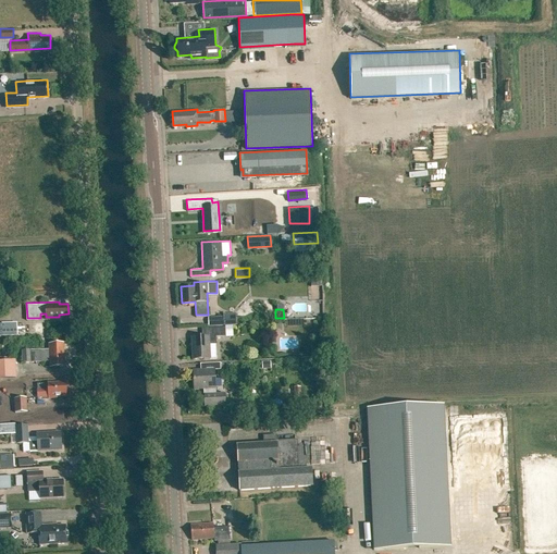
[(224,323),(236,323),(236,311),(223,311),(223,315),(208,315),(208,324),(224,323)]
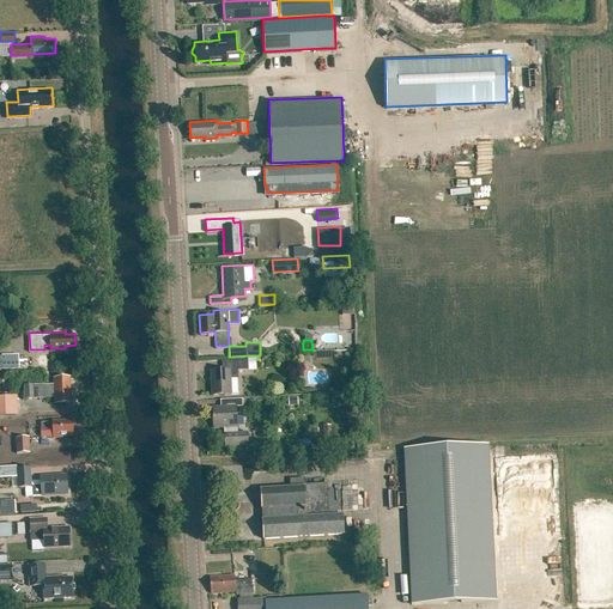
[(18,353),(0,354),(1,367),(19,366),(18,353)]
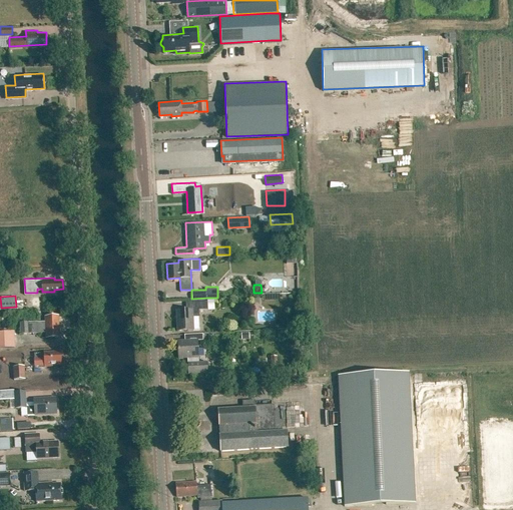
[(185,300),(186,308),(176,309),(177,329),(193,328),(192,315),(199,315),(198,308),(207,308),(207,299),(185,300)]
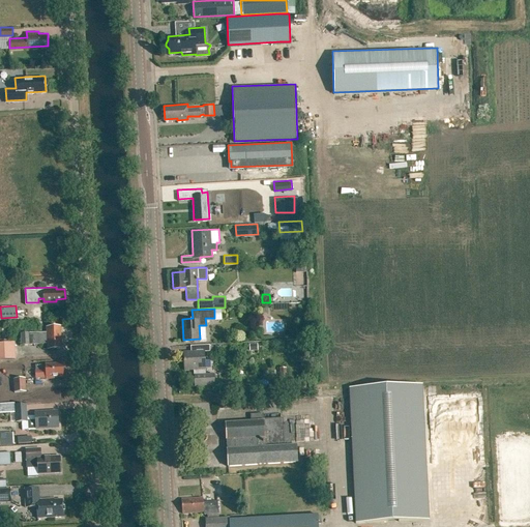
[(38,330),(21,331),(22,343),(39,342),(48,341),(48,347),(61,346),(60,324),(47,325),(47,330),(38,330)]
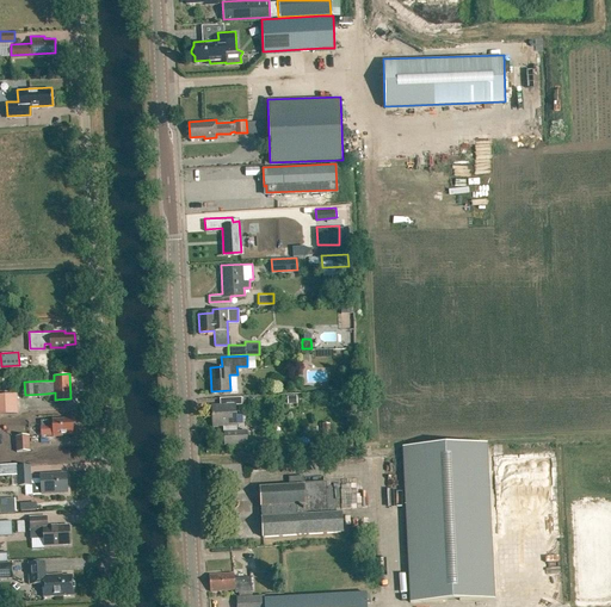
[(17,391),(0,391),(0,412),(18,410),(17,391)]
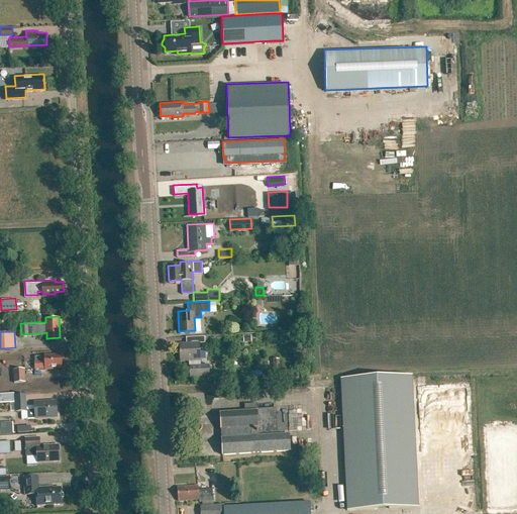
[(189,364),(190,375),(209,374),(208,363),(200,364),(200,357),(199,340),(179,342),(180,358),(190,358),(190,364),(189,364)]
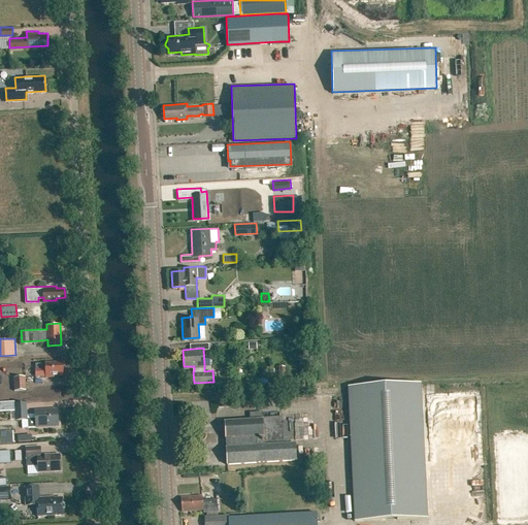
[(45,361),(35,361),(35,366),(35,374),(45,374),(46,375),(54,374),(54,373),(63,373),(62,360),(45,361)]
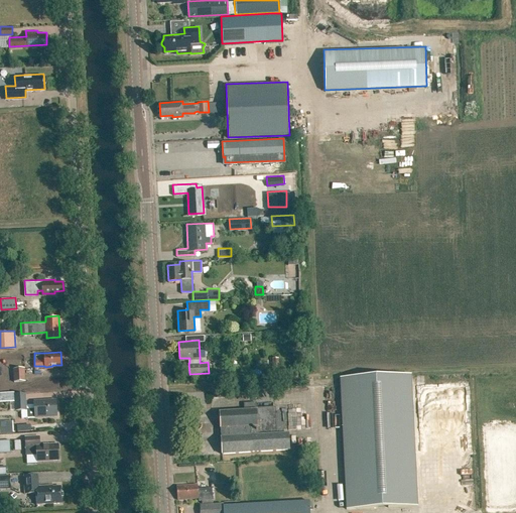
[(12,367),(13,380),(24,380),(24,366),(12,367)]
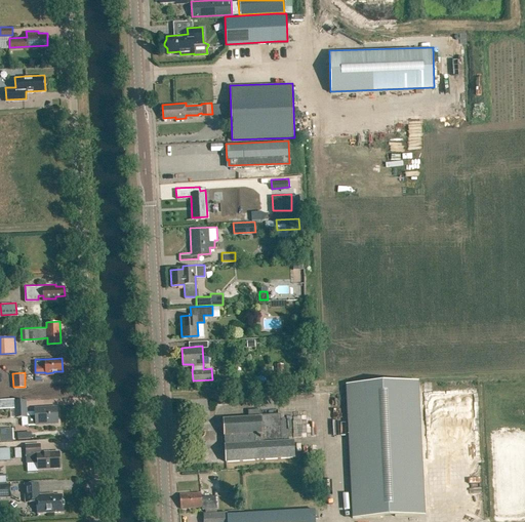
[(346,383),(353,516),(425,513),(418,378),(346,383)]
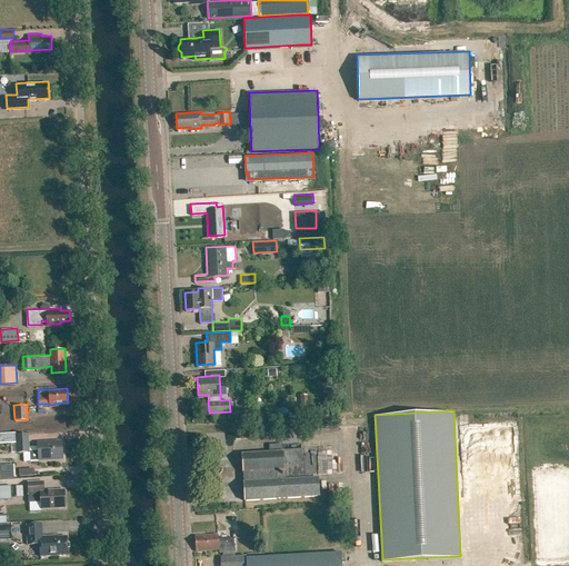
[(16,430),(0,432),(0,442),(17,442),(16,433),(16,430)]
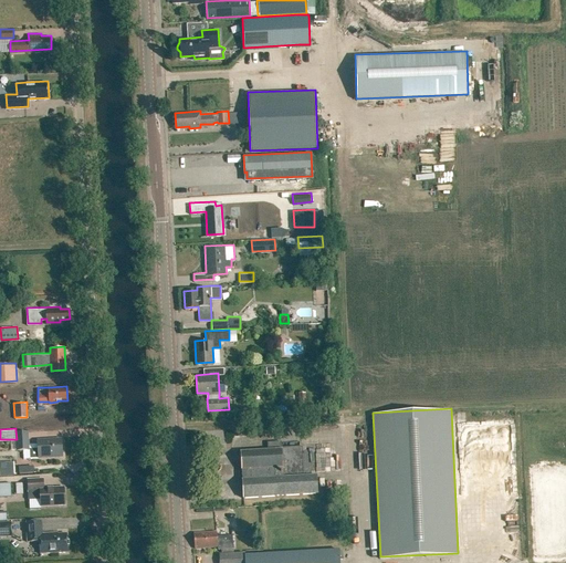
[(17,439),(17,448),(29,448),(28,429),(16,430),(17,439)]
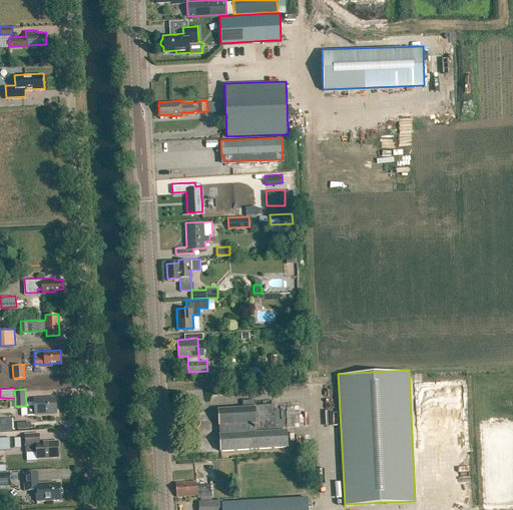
[(55,396),(33,397),(34,405),(27,405),(27,413),(34,413),(56,412),(55,396)]
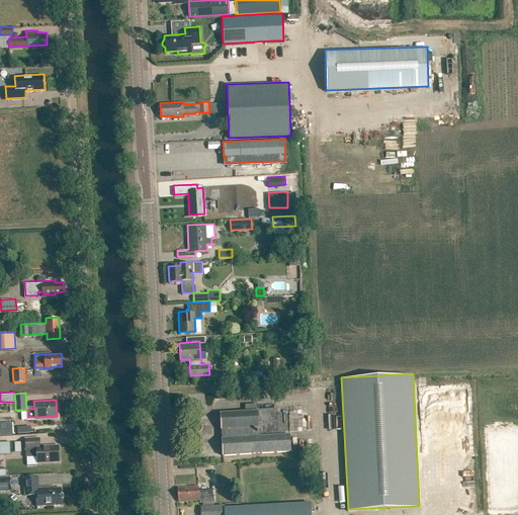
[(245,410),(220,412),(223,453),(290,449),(289,433),(284,434),(284,430),(288,430),(287,422),(282,422),(281,412),(277,413),(276,407),(258,408),(257,402),(245,403),(245,410)]
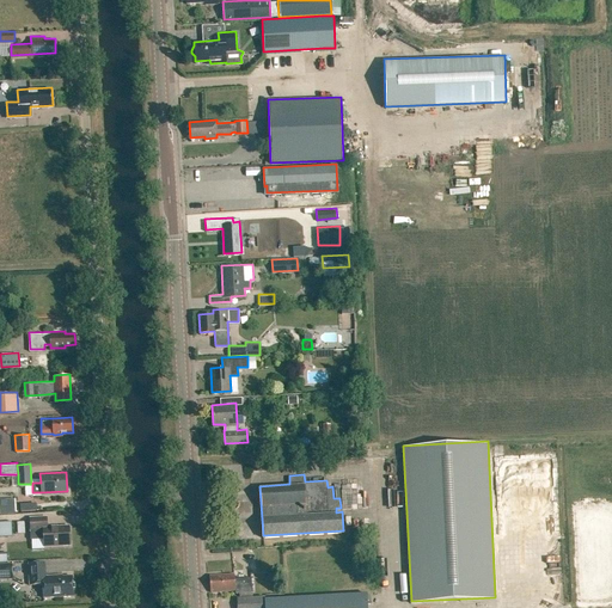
[(14,497),(0,497),(0,511),(16,511),(14,497)]
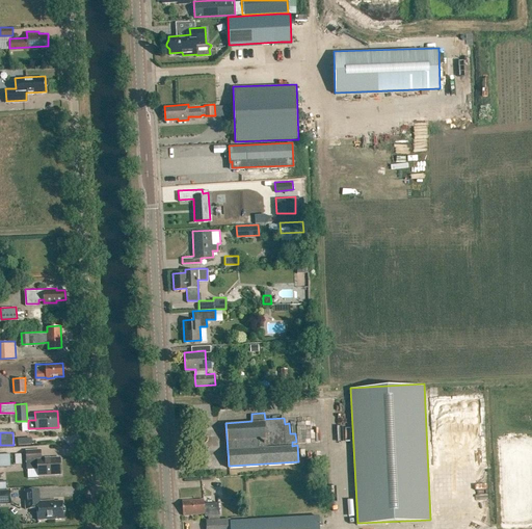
[(61,472),(60,455),(41,457),(41,448),(26,449),(26,459),(37,459),(38,474),(61,472)]
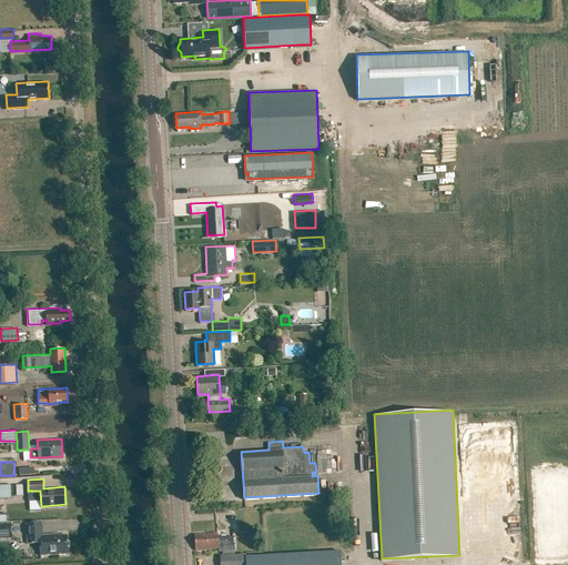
[(0,496),(11,496),(10,483),(0,483),(0,496)]
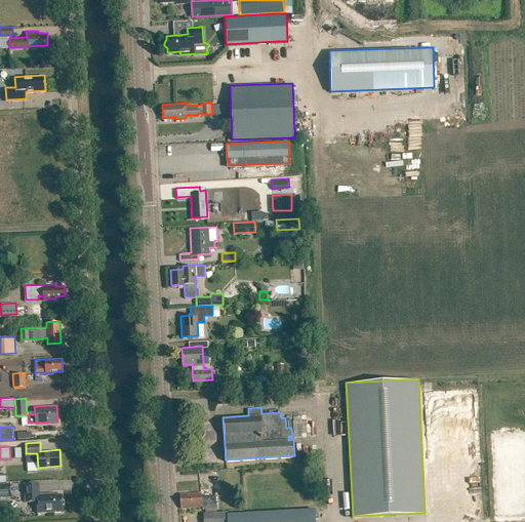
[(38,481),(24,482),(25,500),(36,499),(37,512),(63,510),(62,492),(47,493),(46,492),(39,492),(38,481)]
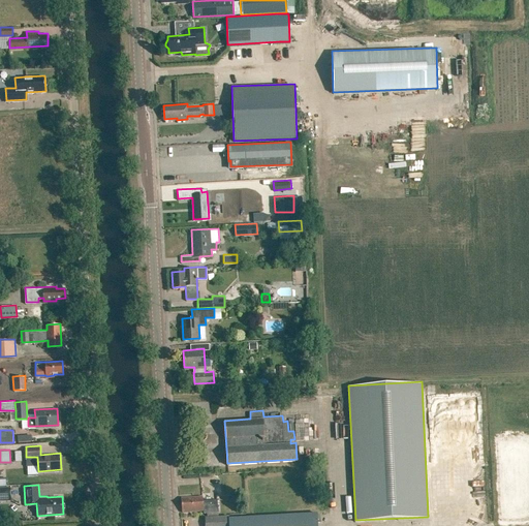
[(0,498),(10,499),(9,487),(0,486),(0,498)]
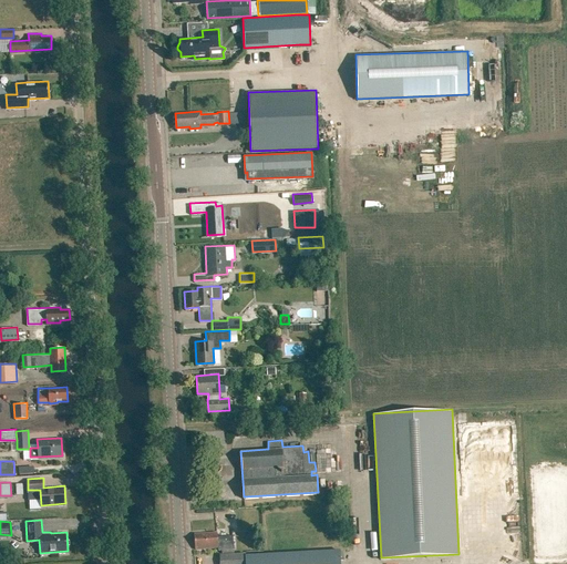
[(217,545),(218,549),(234,547),(233,534),(217,535),(217,531),(194,532),(195,547),(217,545)]
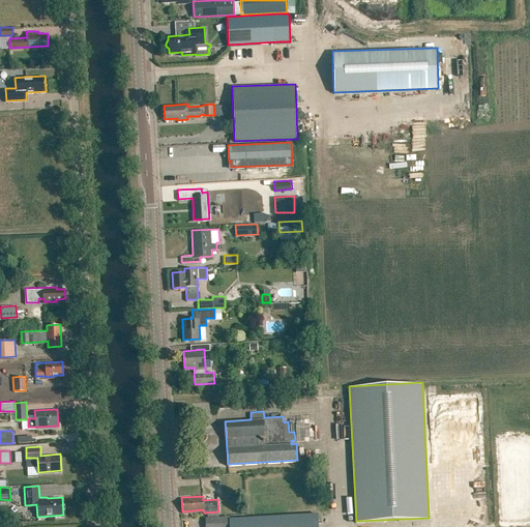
[(318,526),(318,513),(229,518),(229,516),(205,517),(205,526),(318,526)]
